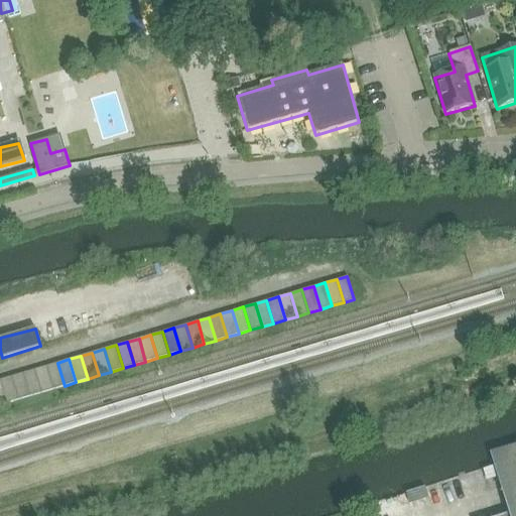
[(65,386),(57,363),(45,366),(52,389),(65,386)]
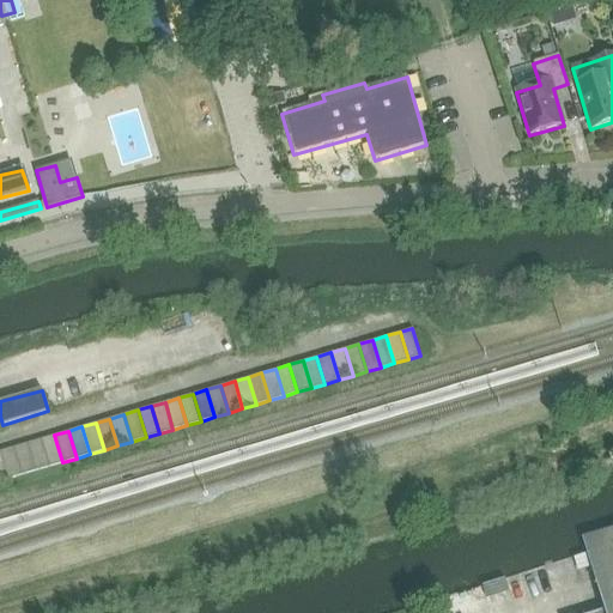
[(62,462),(54,435),(41,439),(49,467),(62,462)]
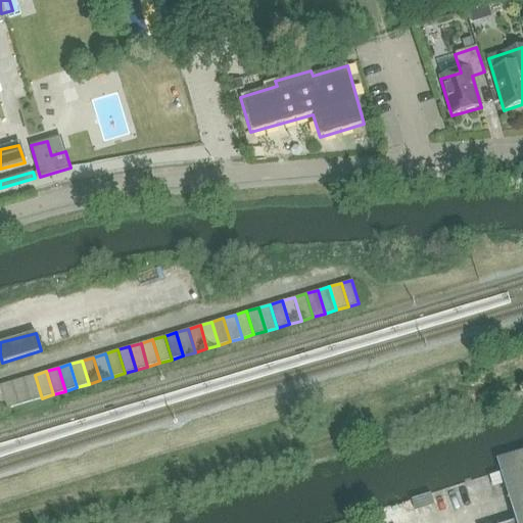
[(42,398),(35,375),(22,378),(30,401),(42,398)]
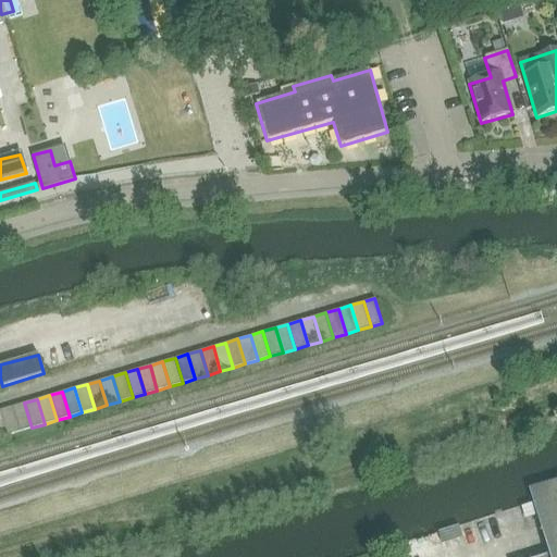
[(32,428),(24,403),(12,407),(20,432),(32,428)]
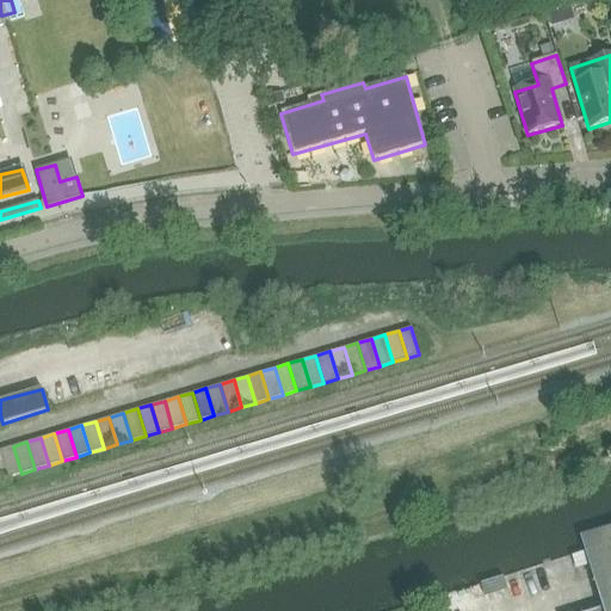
[(22,474),(13,446),(0,449),(0,454),(7,477),(22,474)]
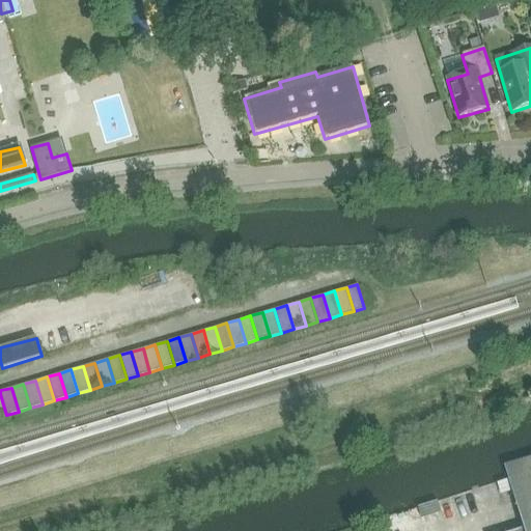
[(530,530),(530,473),(509,480),(524,529),(524,530),(530,530)]
